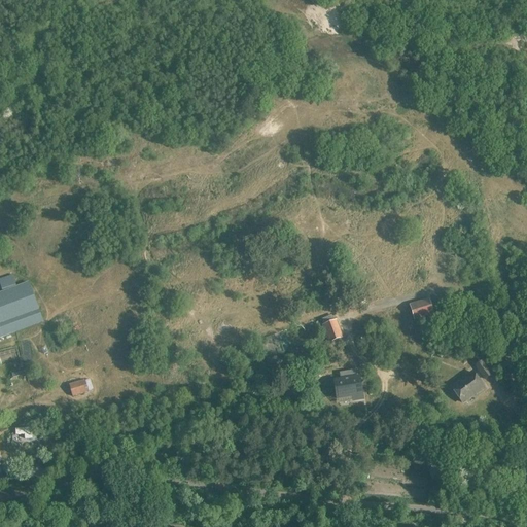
[(0,278),(0,285),(2,292),(0,292),(0,337),(43,321),(29,282),(15,287),(11,275),(0,278)]
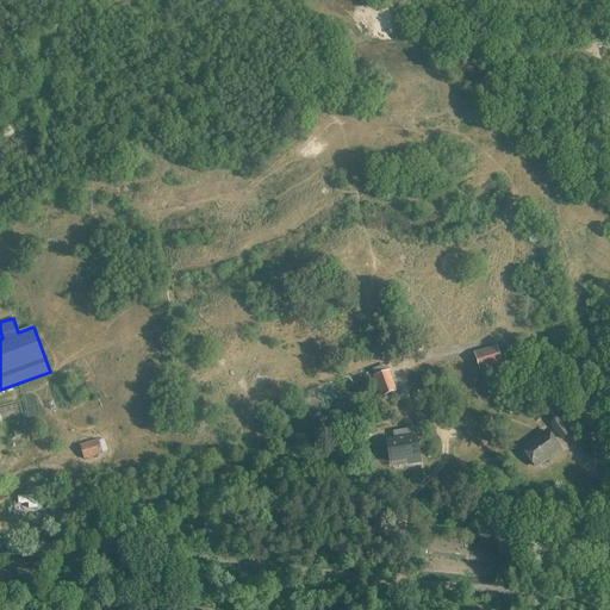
[(474,354),(479,372),(503,365),(497,347),(474,354)]
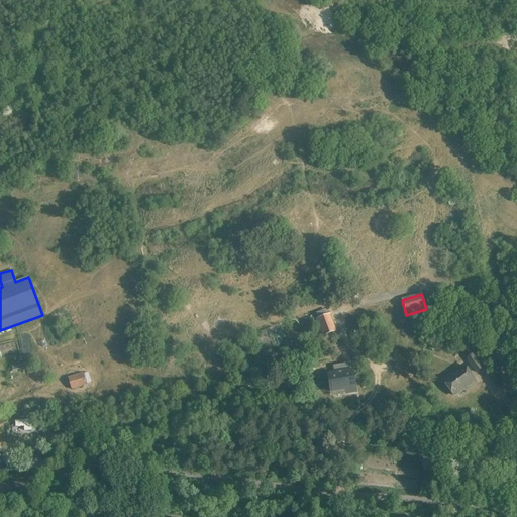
[(329,316),(317,320),(323,335),(335,331),(329,316)]
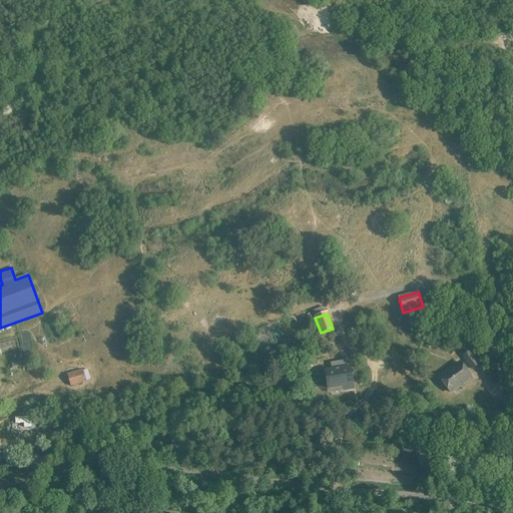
[(472,370),(478,365),(468,352),(463,357),(472,370)]
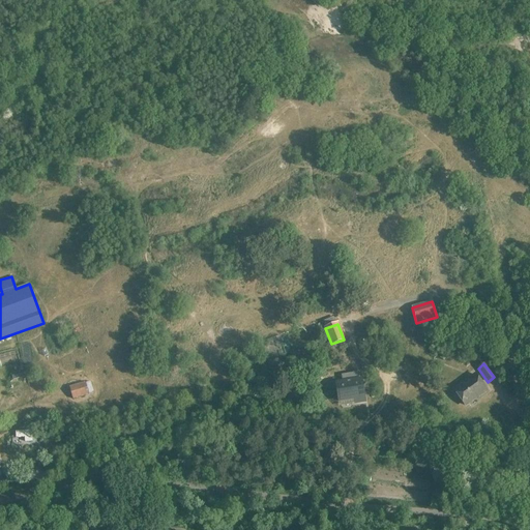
[(343,383),(335,384),(339,402),(354,399),(355,403),(364,402),(361,380),(357,381),(356,374),(342,376),(343,383)]
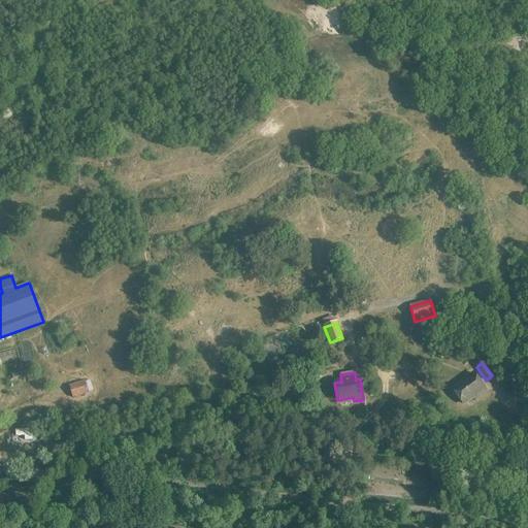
[(463,404),(484,389),(473,373),(452,389),(463,404)]
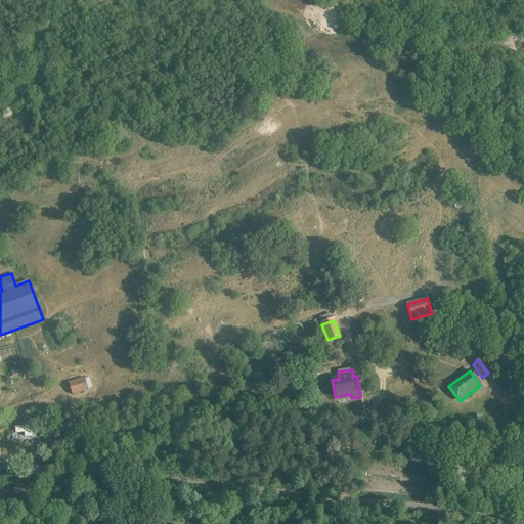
[(84,379),(69,383),(72,395),(88,390),(84,379)]
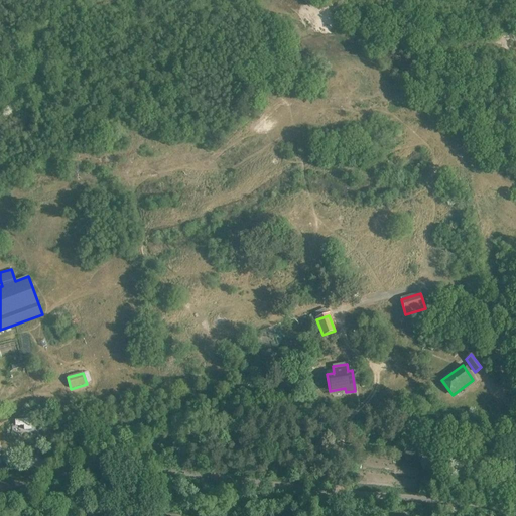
All buildings are outlined.
